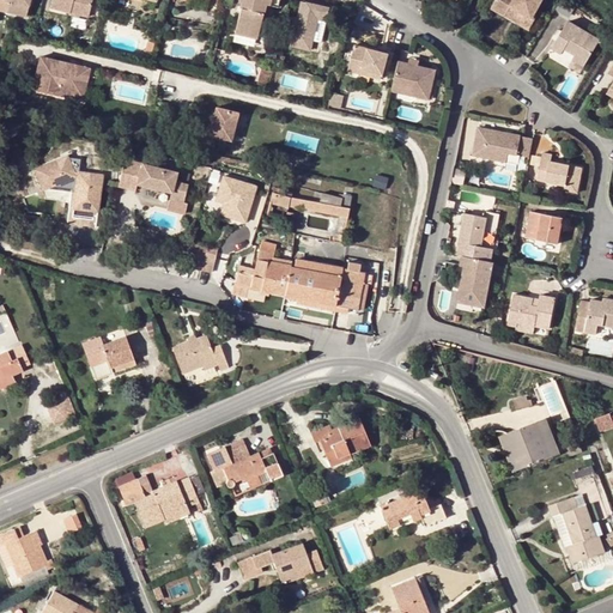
[(32,0),(6,0),(6,2),(4,12),(10,12),(8,24),(26,28),(32,0)]
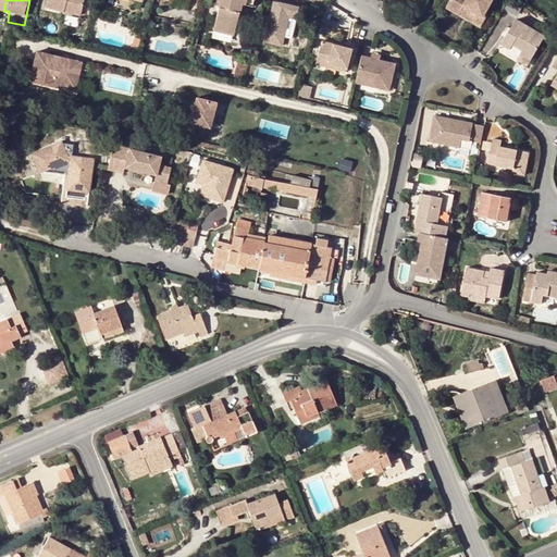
[(50,0),(49,7),(65,11),(76,14),(84,16),(87,0),(50,0)]
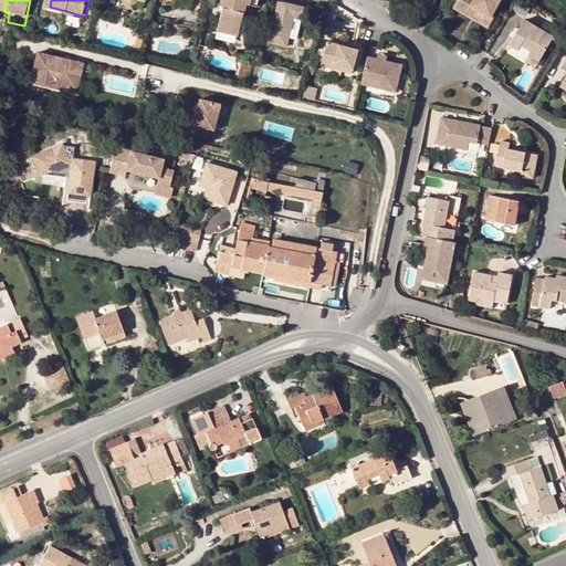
[(219,30),(239,34),(247,0),(221,0),(222,2),(226,2),(219,30)]
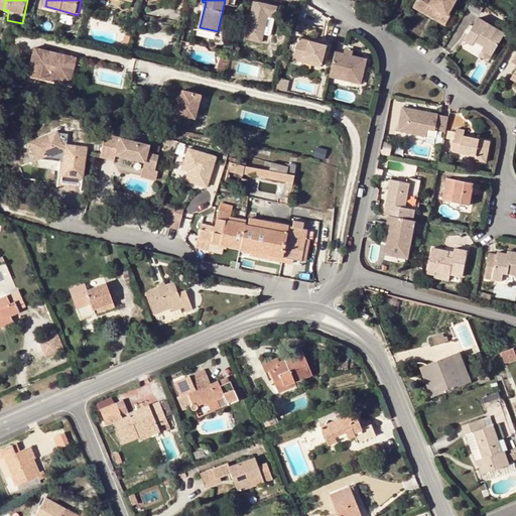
[(415,0),(412,7),(423,13),(427,5),(443,14),(445,9),(450,0),(415,0)]
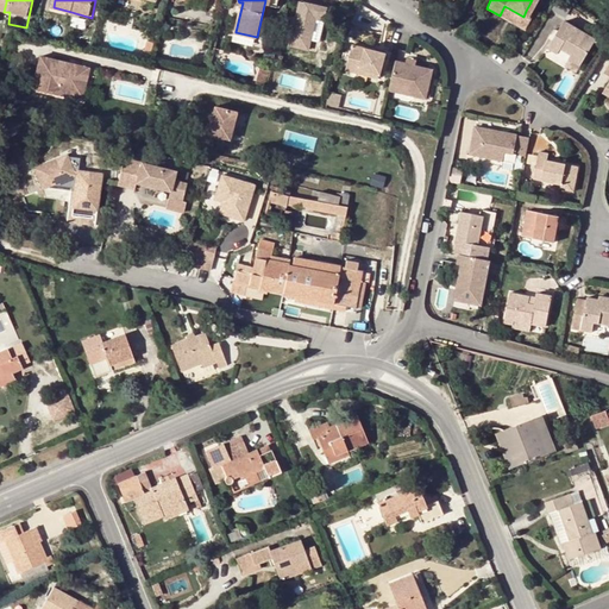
[(294,37),(315,41),(315,38),(319,20),(327,22),(330,7),(307,4),(306,7),(300,6),(294,37)]
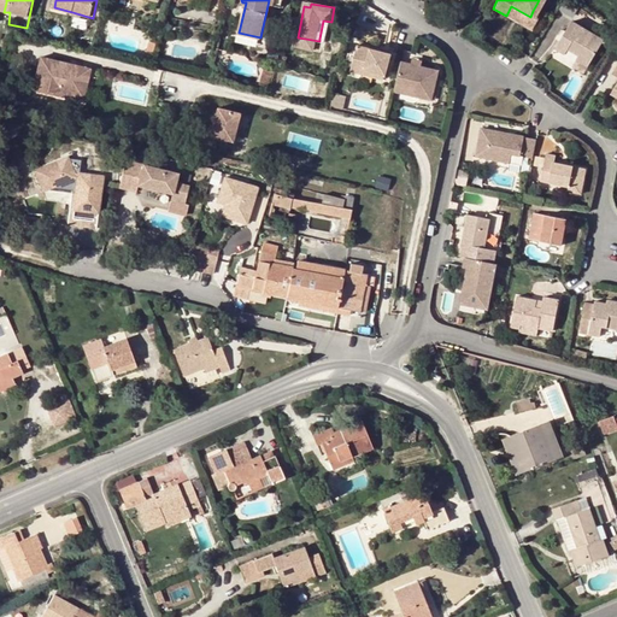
[(530,29),(539,15),(533,11),(530,17),(511,6),(506,16),(530,29)]
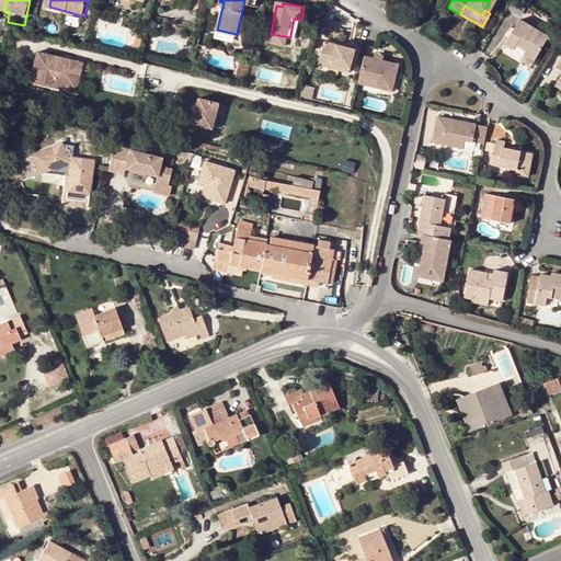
[(0,20),(8,22),(9,11),(3,11),(0,9),(0,20)]
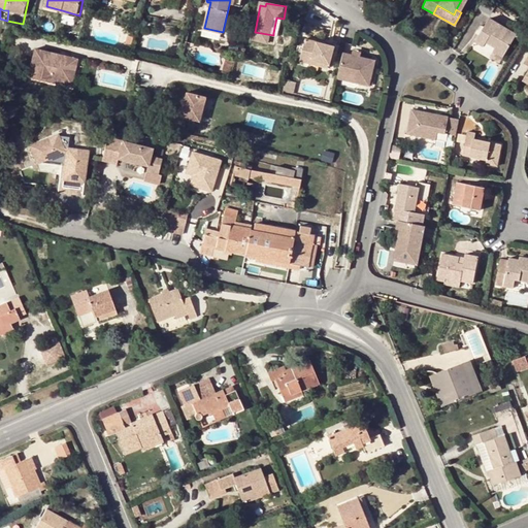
[(284,19),(276,18),(273,33),(281,34),(284,19)]
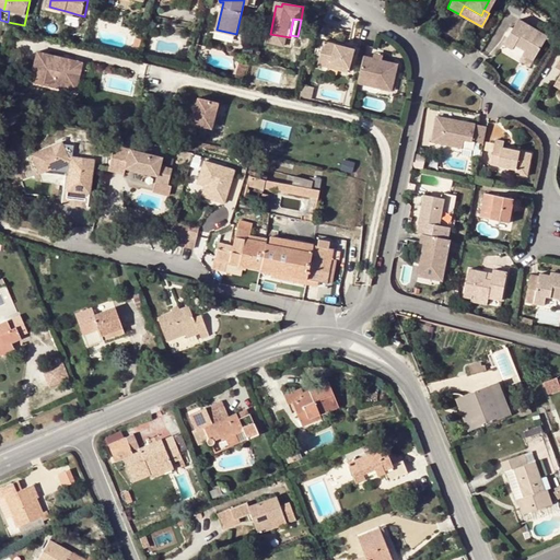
[(512,49),(515,45),(524,50),(522,54),(533,59),(547,36),(517,19),(503,44),(512,49)]
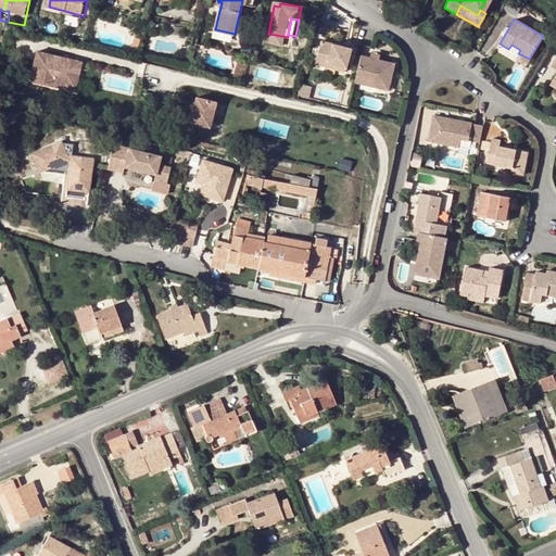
[(288,37),(268,34),(266,40),(286,45),(288,37)]
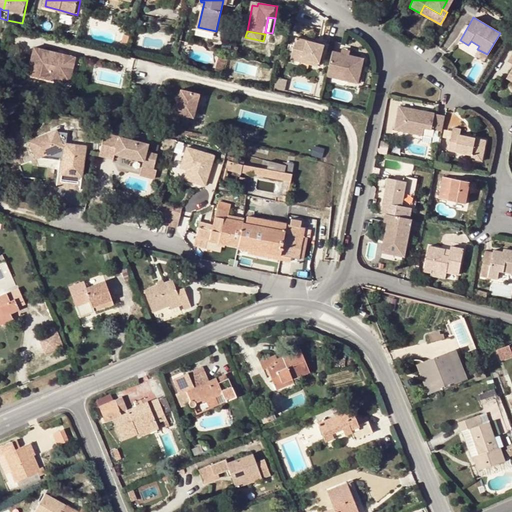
[(305,64),(306,60),(322,64),(326,46),(299,39),(293,61),(305,64)]
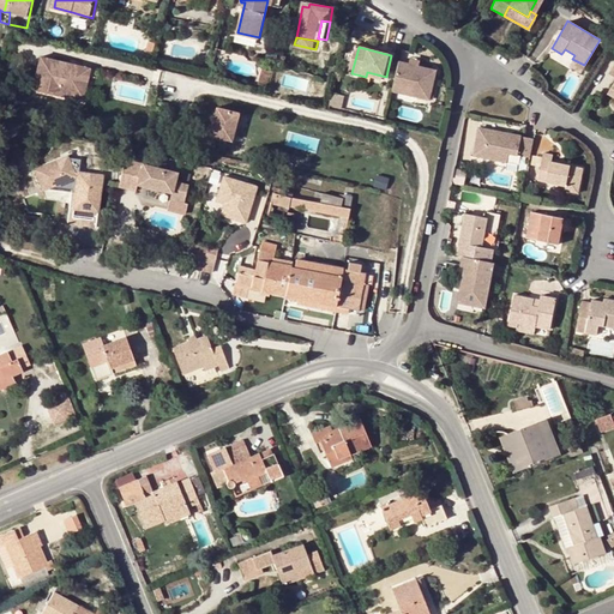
[(41,56),(32,94),(56,100),(60,86),(79,91),(85,67),(41,56)]
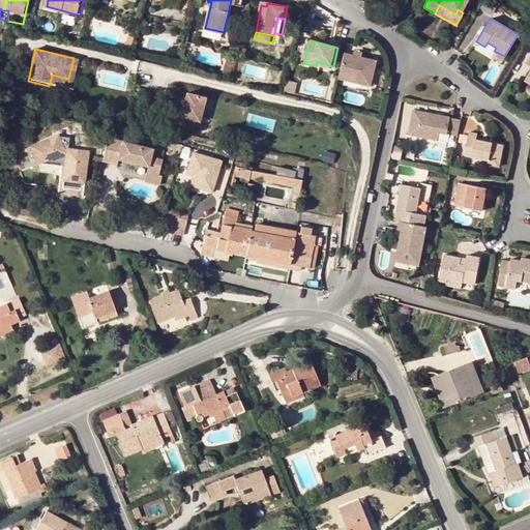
[(380,63),(364,60),(356,58),(347,56),(343,74),(359,78),(358,85),(374,89),(380,63)]
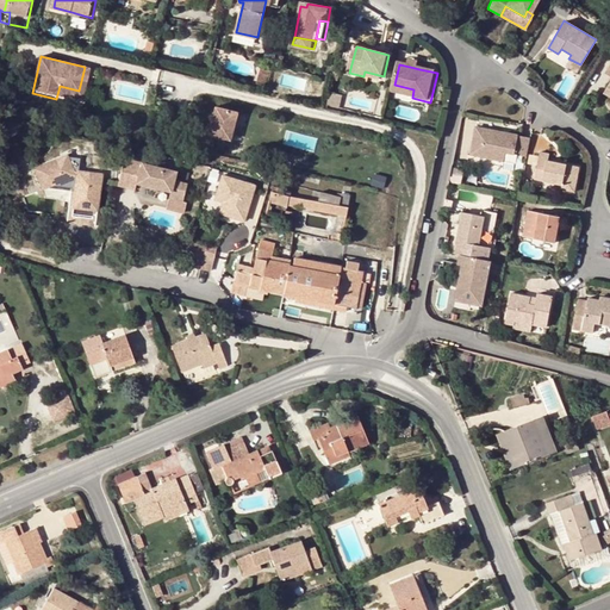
[(79,91),(60,86),(56,99),(61,100),(63,92),(83,98),(91,68),(85,67),(79,91)]
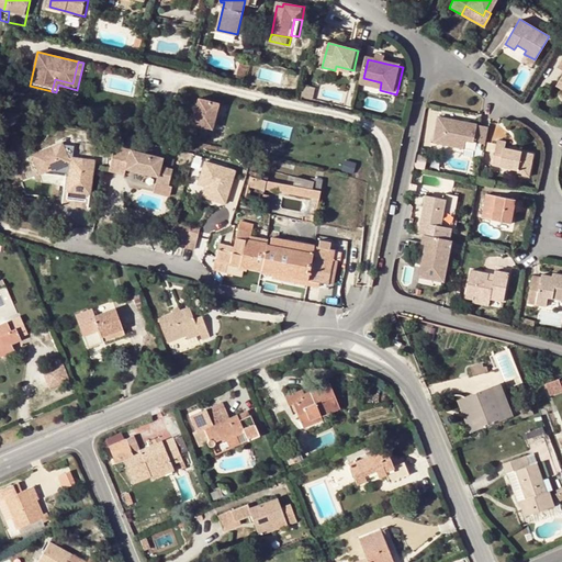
[(381,82),(363,78),(361,86),(380,90),(381,82)]
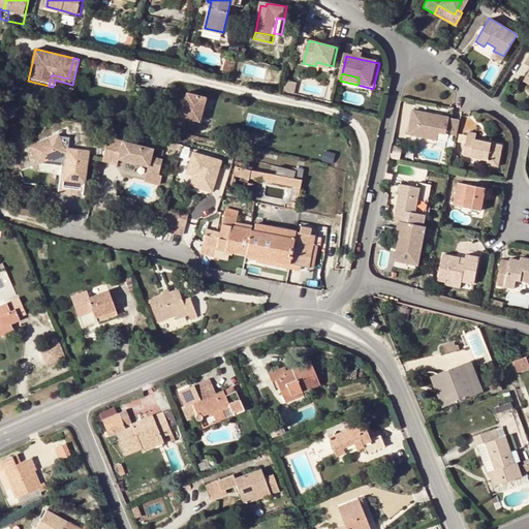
[(297,84),(285,82),(282,93),(294,95),(297,84)]
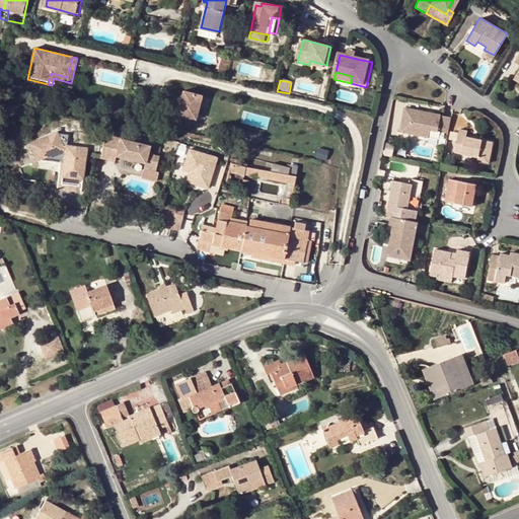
[(199,119),(205,95),(187,90),(179,114),(199,119)]
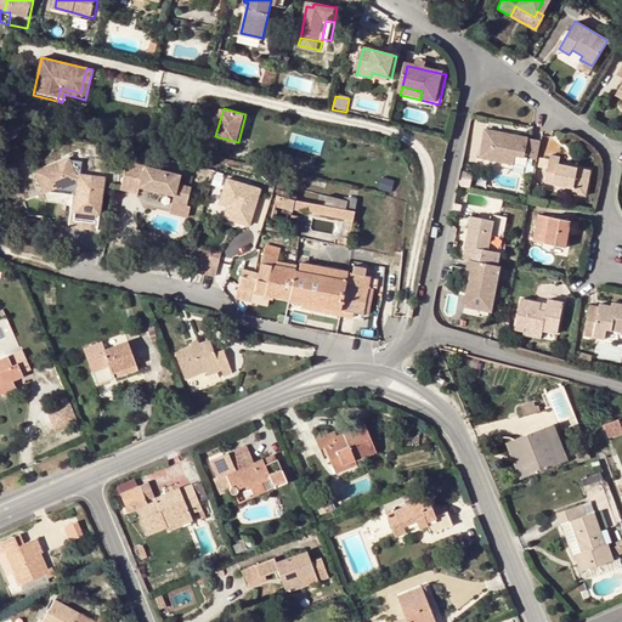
[(520,156),(537,159),(541,140),(490,130),(484,159),(519,165),(520,156)]
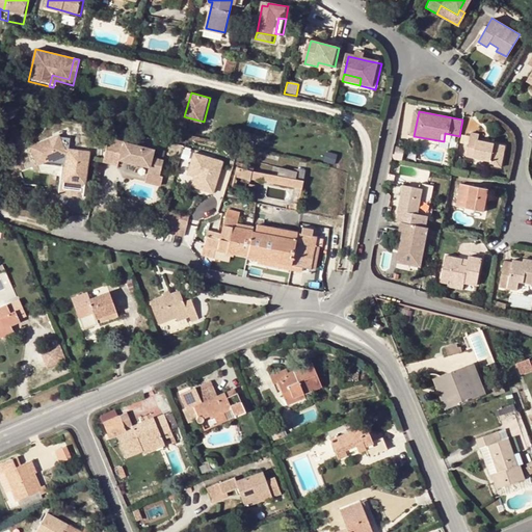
[(506,142),(478,137),(479,132),(472,131),(468,153),(490,158),(489,163),(502,165),(506,142)]
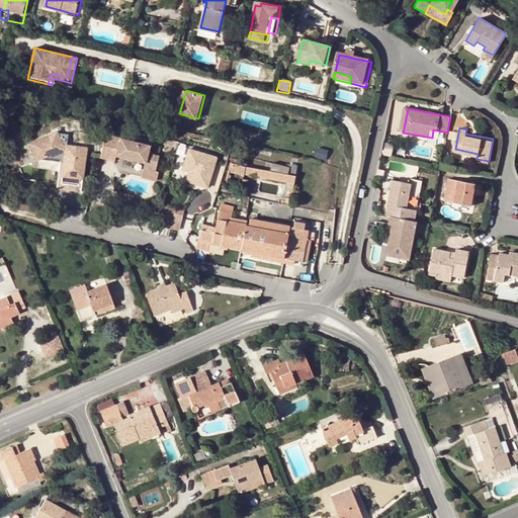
[(88,148),(68,145),(70,135),(62,134),(61,131),(35,141),(31,143),(39,162),(54,156),(66,157),(62,188),(82,191),(88,148)]
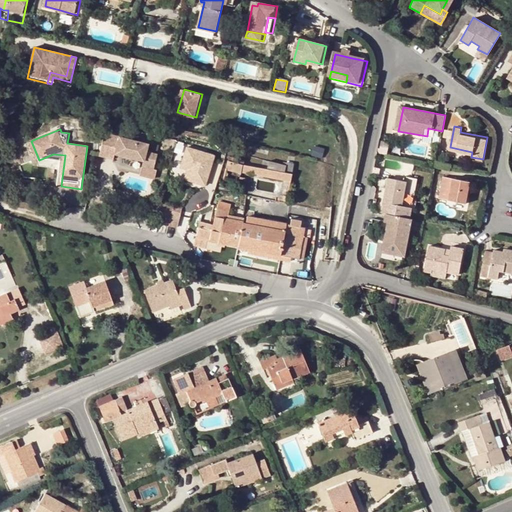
[(116,156),(145,163),(143,169),(154,172),(158,157),(147,154),(149,145),(120,138),(119,144),(104,141),(100,157),(115,161),(116,156)]
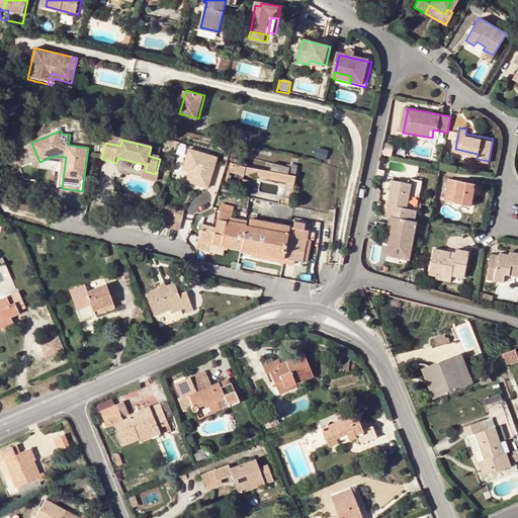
[(219,155),(187,147),(182,170),(188,172),(186,182),(209,187),(219,155)]
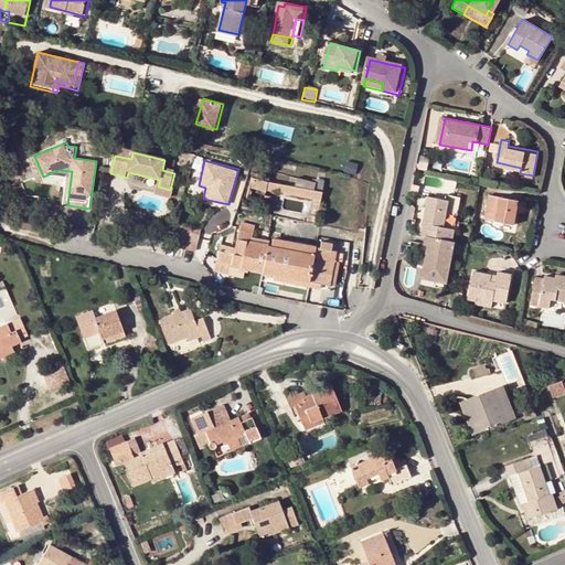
[(267,191),(267,190),(268,182),(264,181),(252,179),(249,188),(267,191)]
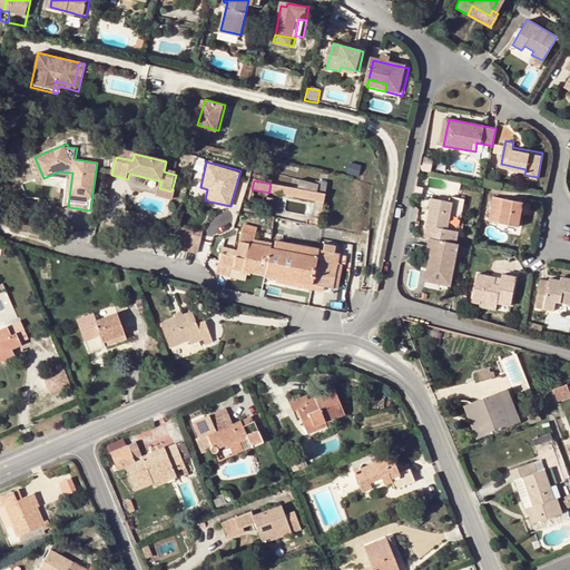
[(325,194),(327,183),(320,182),(318,185),(301,182),(300,188),(317,193),(325,194)]
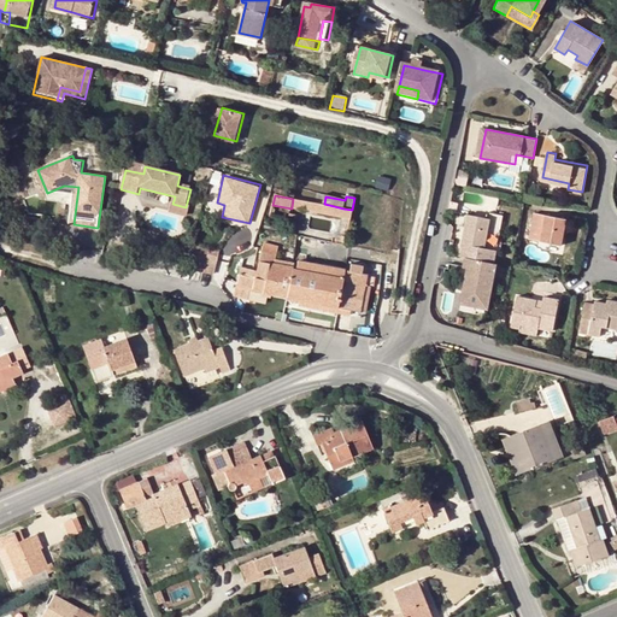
[(324,204),(293,199),(292,207),(351,218),(352,210),(344,209),(324,204)]
